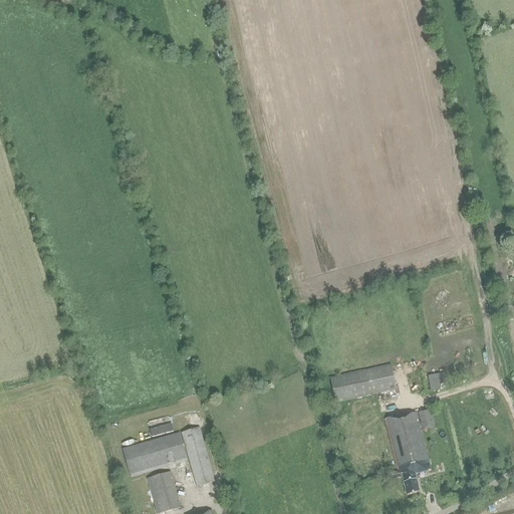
[(392,365),(330,378),(335,404),(397,391),(392,365)]
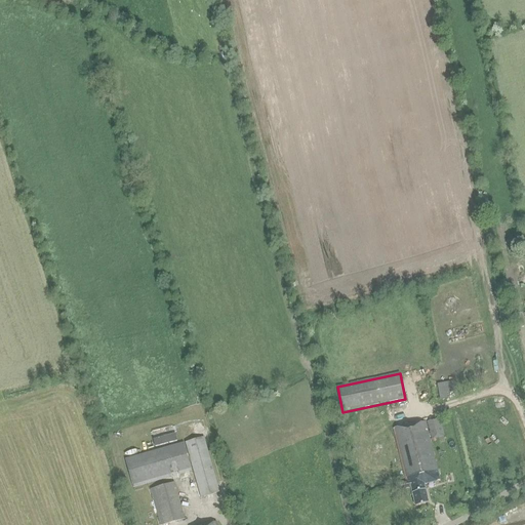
[(456,398),(453,381),(437,385),(440,401),(456,398)]
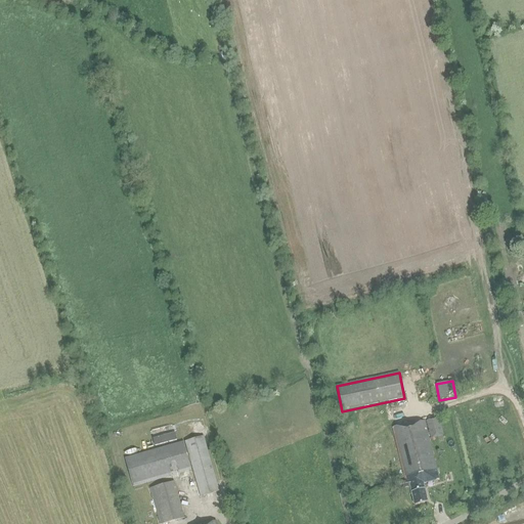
[(426,421),(431,439),(443,436),(439,418),(426,421)]
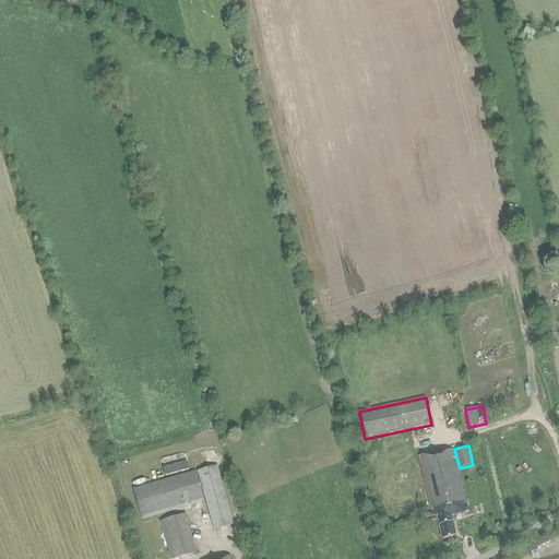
[(195,465),(207,462),(204,449),(192,451),(195,465)]
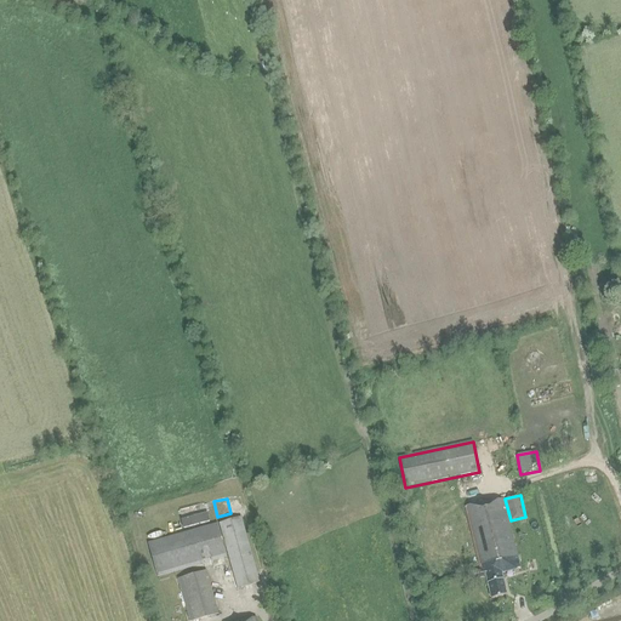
[(474,580),(485,577),(491,600),(507,596),(501,573),(520,569),(503,499),(465,507),(480,571),(473,573),(474,580)]
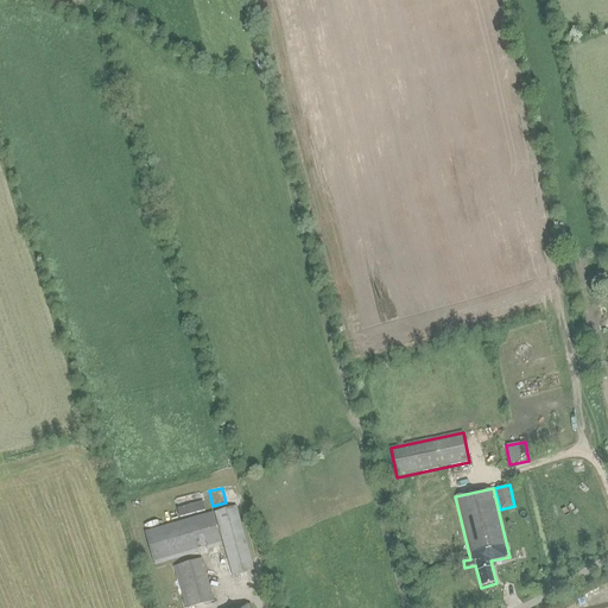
[(214,513),(233,577),(254,570),(236,507),(214,513)]
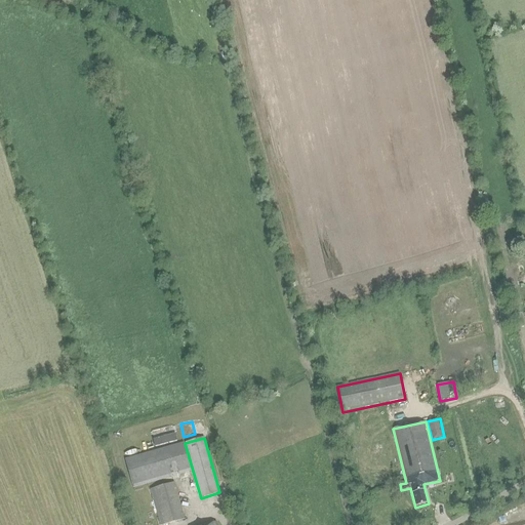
[(184,443),(125,459),(132,487),(172,477),(171,474),(178,473),(178,475),(192,471),(184,443)]
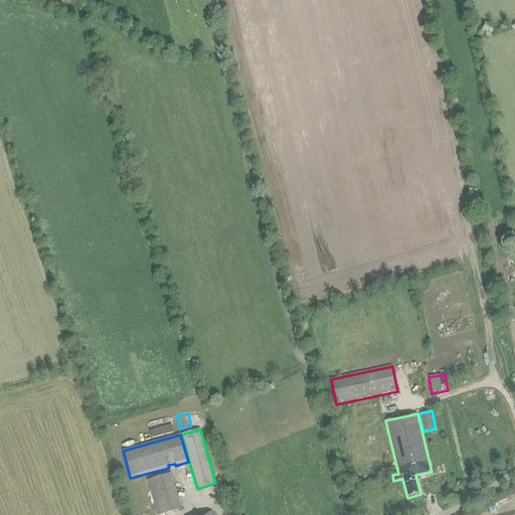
[(148,480),(157,514),(162,514),(181,509),(171,474),(148,480)]
